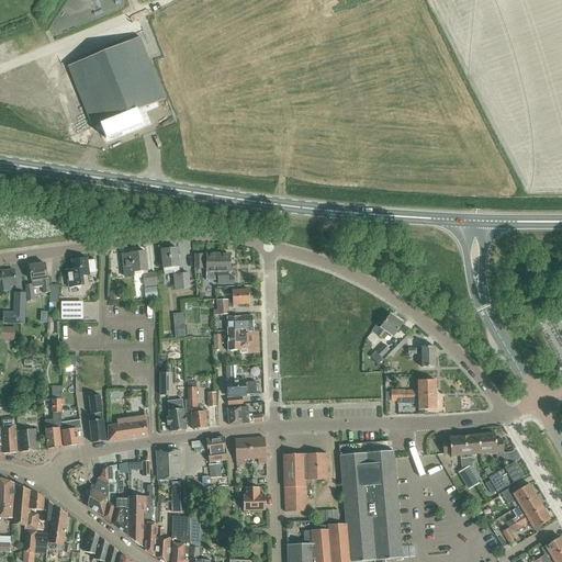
[(165,99),(139,36),(67,66),(92,127),(165,99)]
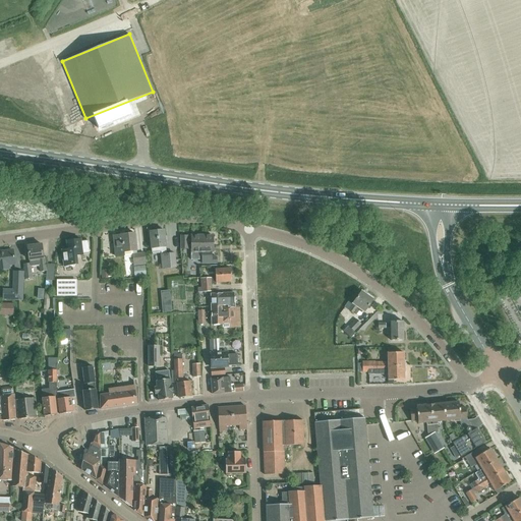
[(149,231),(151,248),(152,252),(161,251),(162,261),(163,270),(176,268),(175,264),(174,251),(166,252),(164,230),(149,231)]
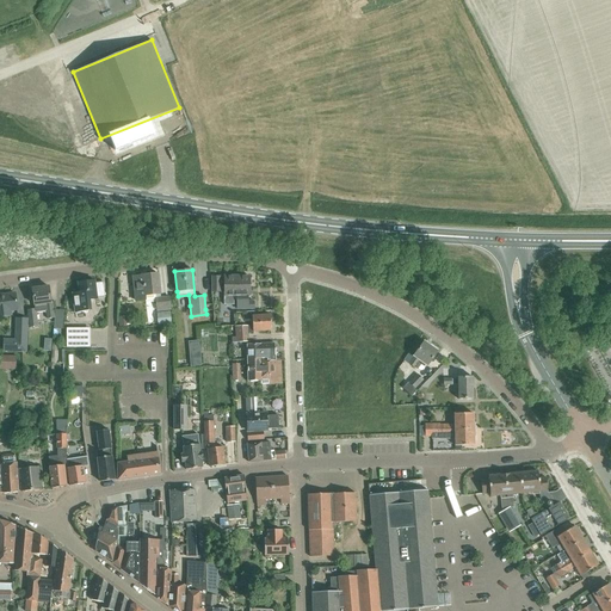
[(170,309),(168,296),(160,297),(158,273),(141,275),(141,276),(133,277),(134,289),(134,290),(135,301),(144,300),(144,295),(154,294),(156,310),(170,309)]
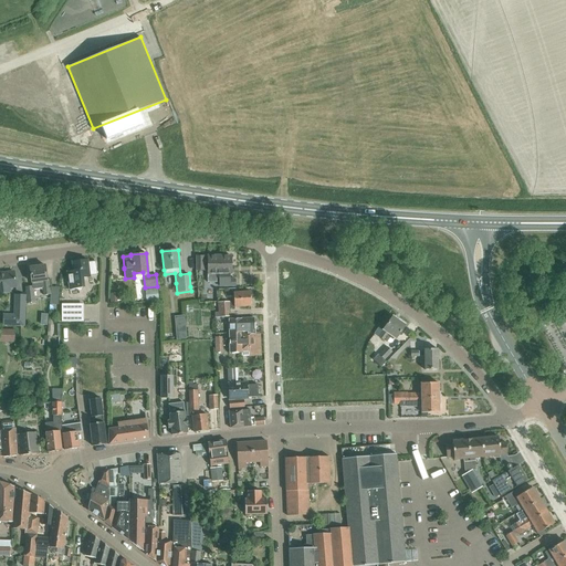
[(234,285),(234,279),(229,279),(229,273),(231,272),(231,255),(208,255),(208,273),(220,273),(221,279),(219,279),(219,285),(234,285)]
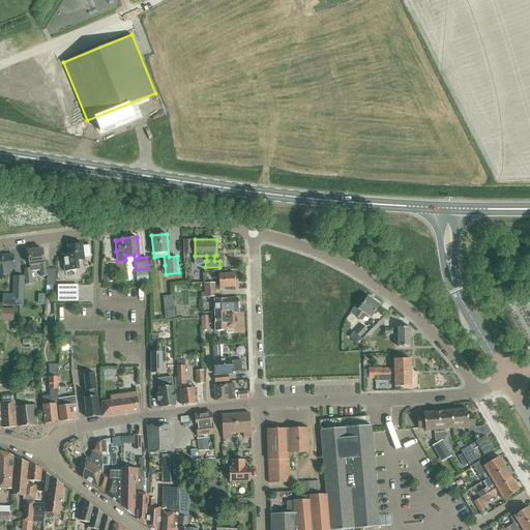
[(91,258),(89,244),(82,245),(82,243),(67,245),(68,254),(62,254),(64,270),(77,269),(76,260),(91,258)]
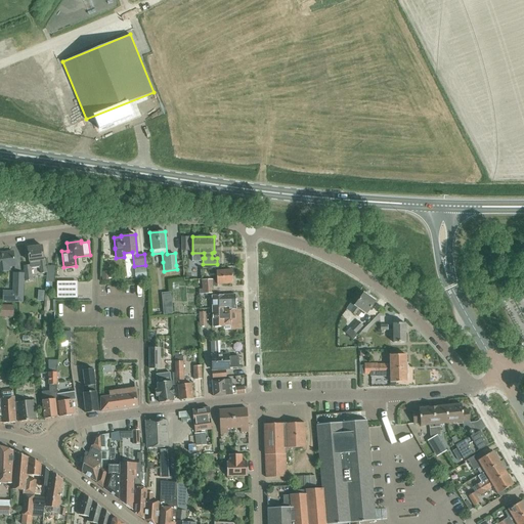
[(31,268),(39,267),(40,273),(46,272),(45,267),(44,258),(43,259),(41,245),(27,248),(30,265),(23,266),(25,279),(32,278),(31,268)]
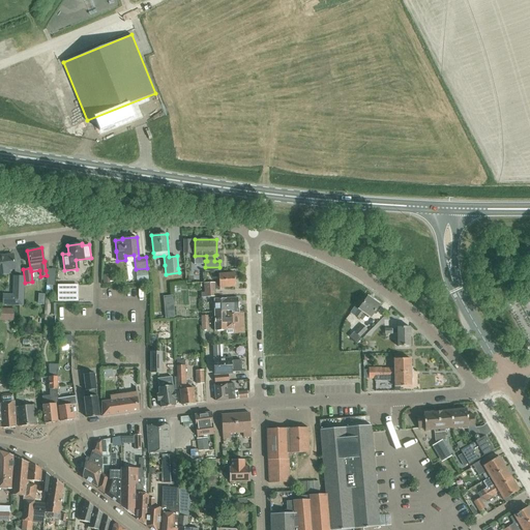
[(8,269),(15,268),(12,255),(0,256),(0,273),(8,272),(8,269)]
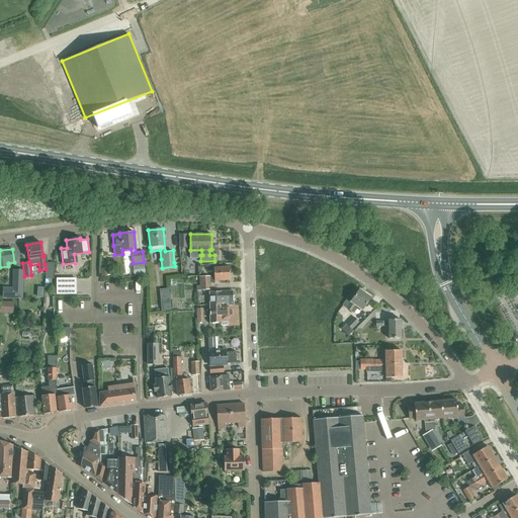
[(24,286),(21,263),(13,264),(16,287),(24,286)]
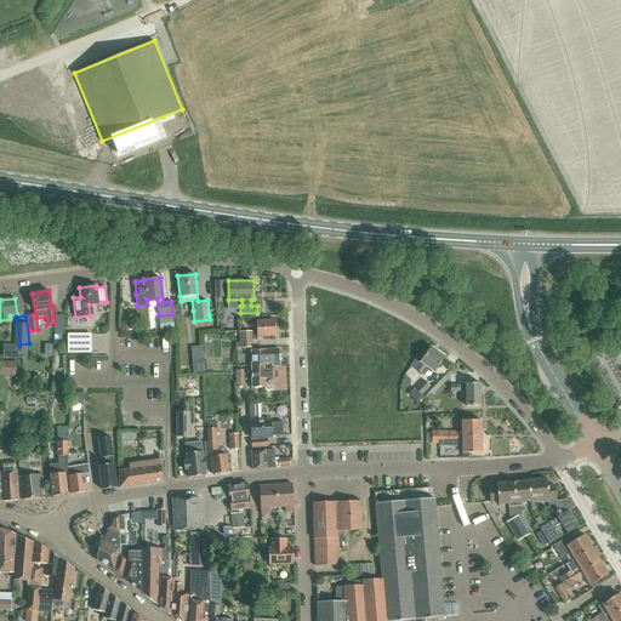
[(172,318),(159,319),(160,330),(174,329),(172,318)]
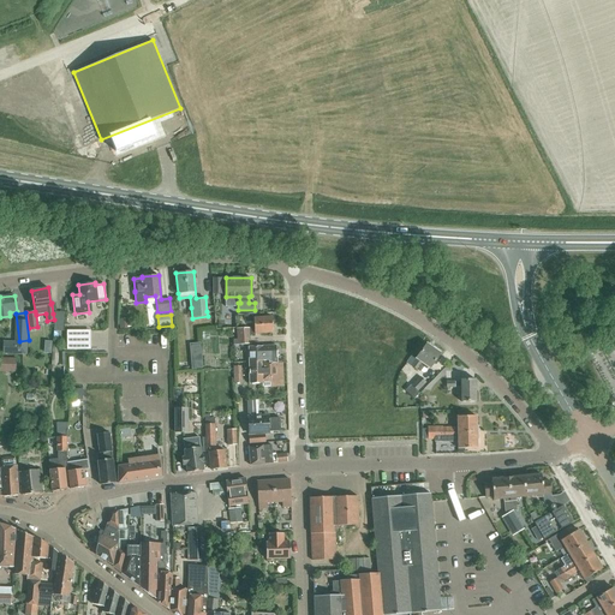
[(237,328),(238,338),(238,345),(250,344),(250,336),(255,336),(255,333),(272,332),(270,316),(254,317),(254,327),(237,328)]
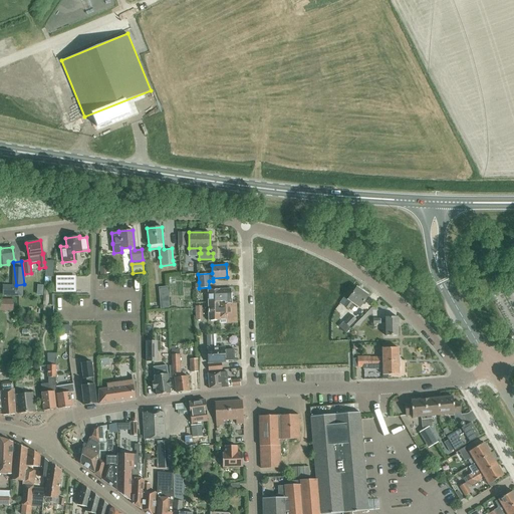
[(55,276),(55,284),(71,284),(71,276),(55,276)]
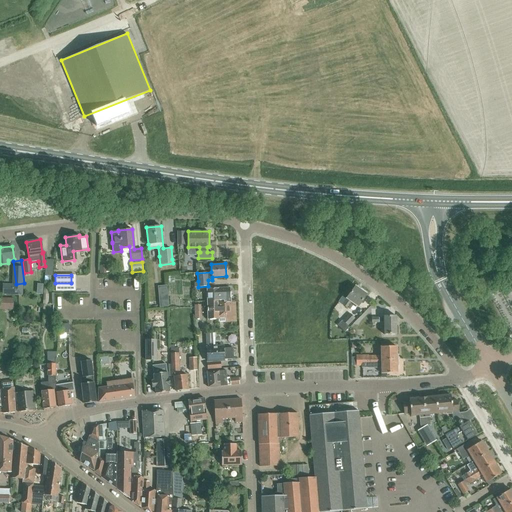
[(55,283),(55,291),(71,291),(71,283),(55,283)]
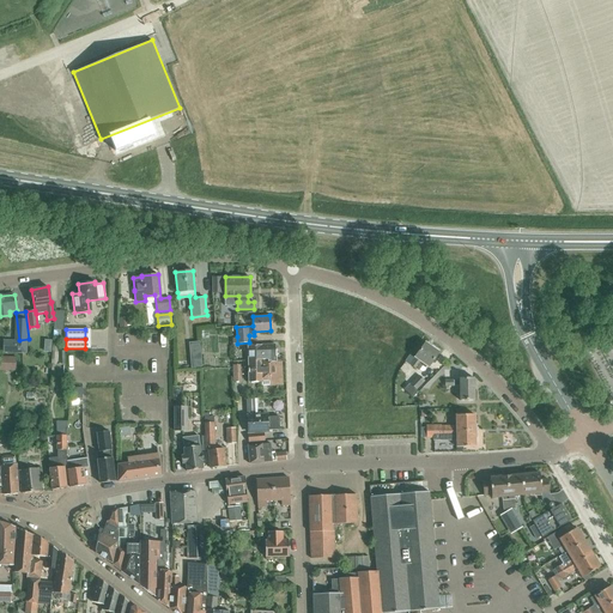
[(368,354),(372,343),(366,340),(362,352),(368,354)]
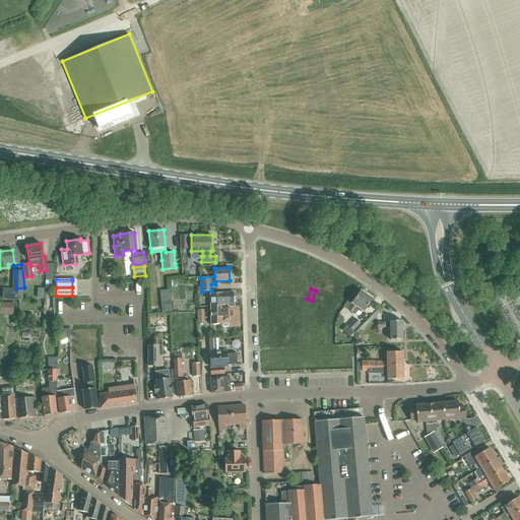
[(356,307),(362,311),(363,312),(373,298),(361,289),(350,304),(347,301),(343,306),(347,309),(352,313),(356,307)]
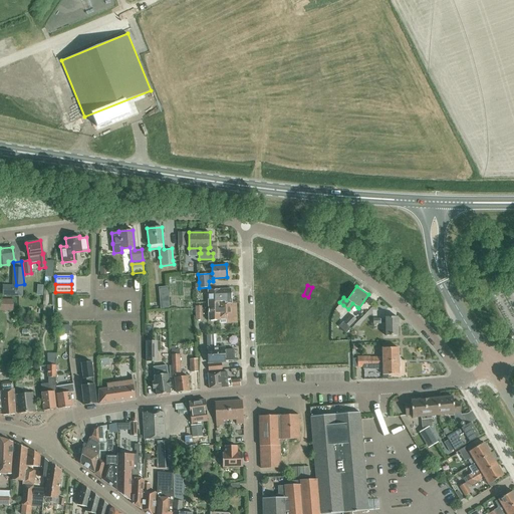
[(208,289),(208,302),(224,301),(224,303),(231,303),(231,289),(208,289)]
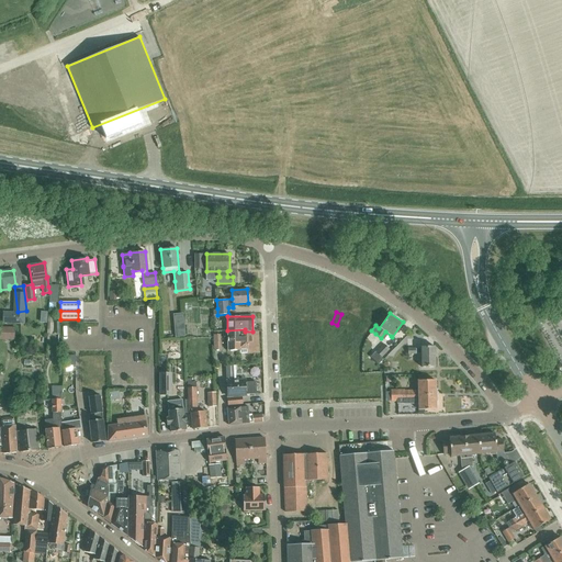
[(0,339),(14,339),(14,328),(0,327),(0,339)]
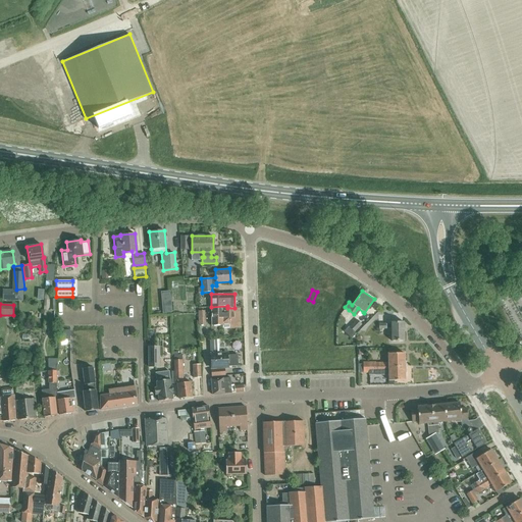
[(228,327),(240,327),(239,308),(235,308),(227,308),(227,306),(211,307),(211,325),(222,325),(222,322),(228,322),(228,327)]
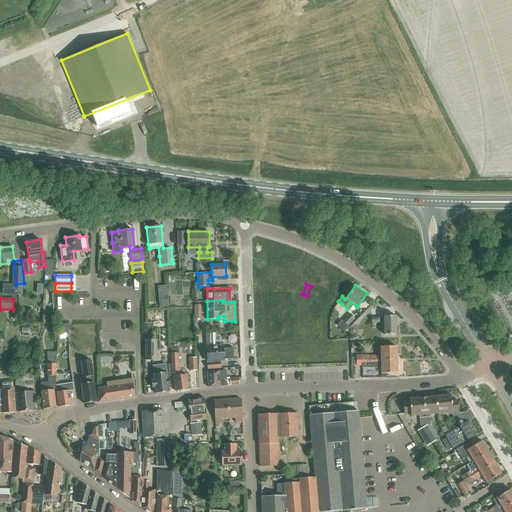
[(333,310),(339,315),(343,311),(337,306),(333,310)]
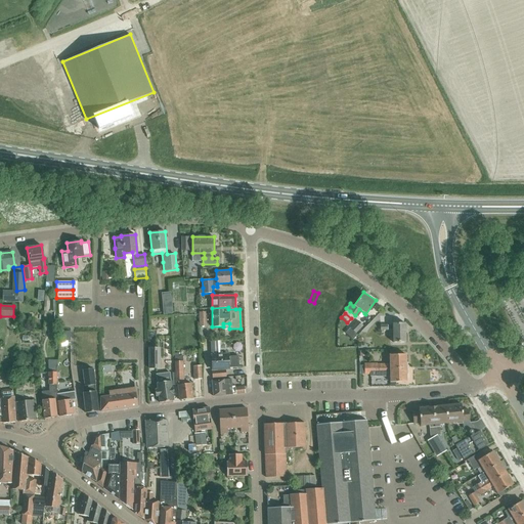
[(357,336),(364,328),(357,320),(350,329),(357,336)]
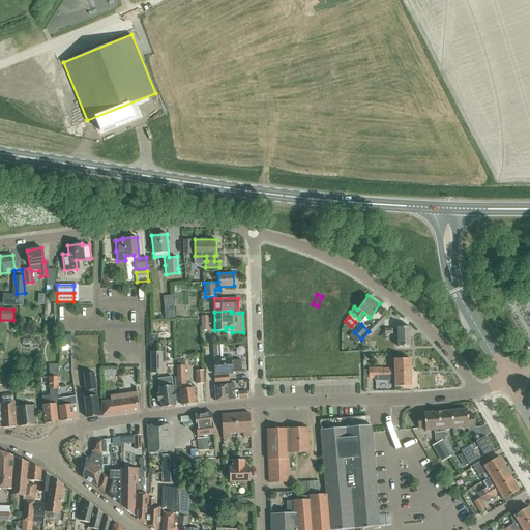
[(391,333),(396,333),(398,346),(409,346),(409,326),(396,327),(396,328),(391,329),(391,328),(384,328),(384,334),(391,334),(391,333)]
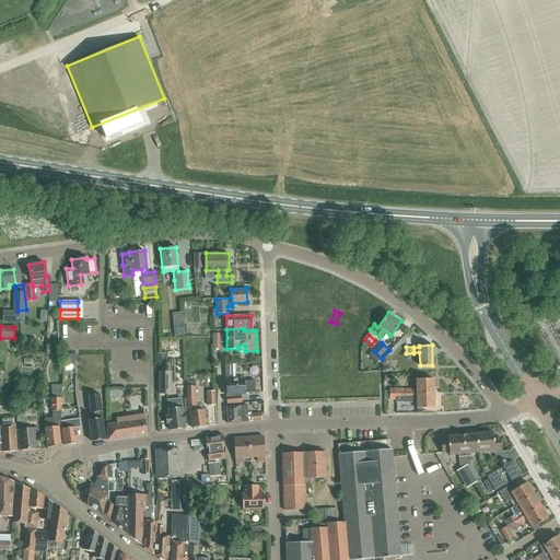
[(224,364),(224,377),(231,377),(230,371),(234,371),(234,364),(224,364)]
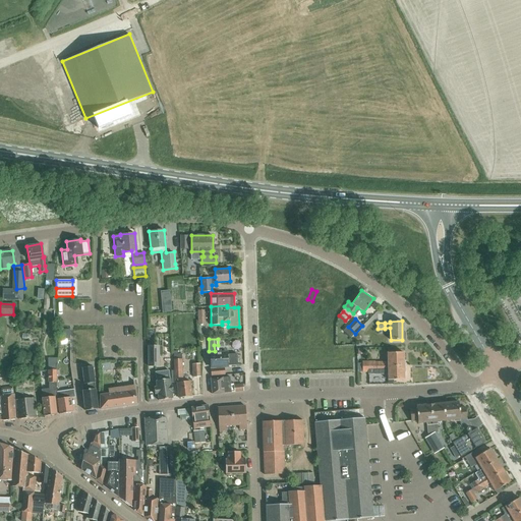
[(148,346),(148,366),(160,366),(159,345),(148,346)]
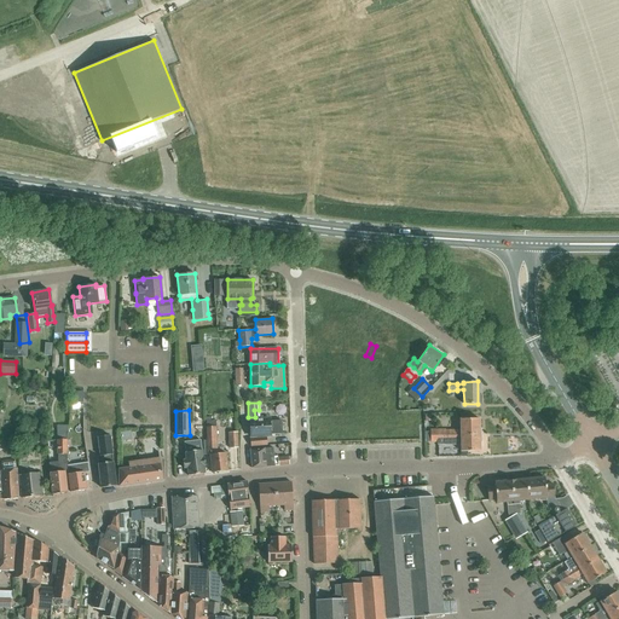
[(225,452),(217,453),(217,439),(214,439),(214,427),(215,427),(215,420),(210,420),(210,417),(206,417),(206,427),(206,439),(206,455),(209,455),(212,473),(227,470),(225,452)]
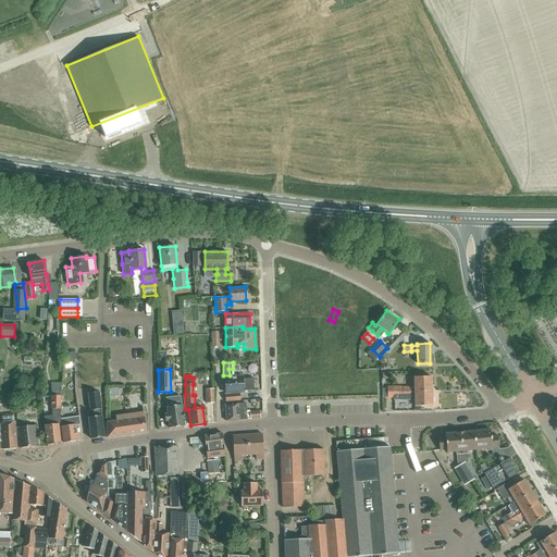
[(399,386),(393,386),(394,392),(399,392),(410,392),(413,392),(431,391),(431,376),(413,376),(413,386),(399,387),(399,386)]
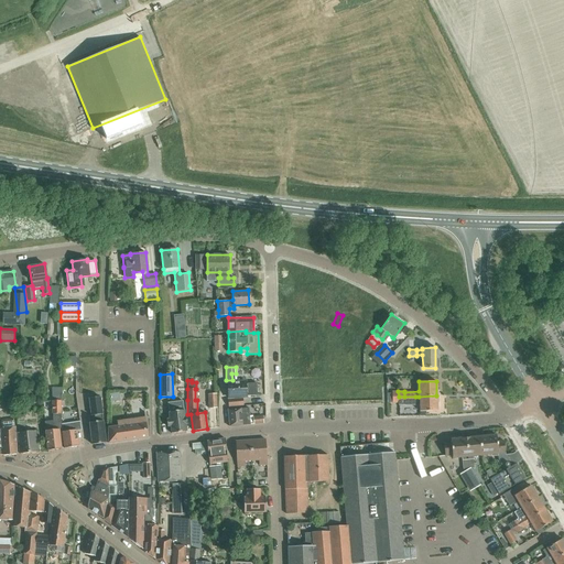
[(246,397),(246,396),(257,396),(256,383),(246,383),(246,382),(227,382),(227,398),(246,397)]
